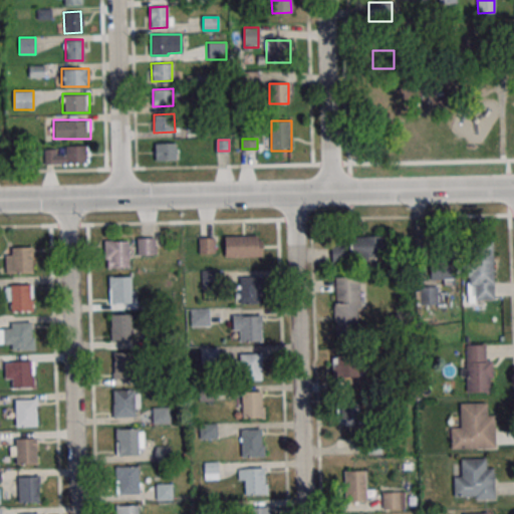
[(154,144),(174,143),(175,160),(155,161),(154,144)]
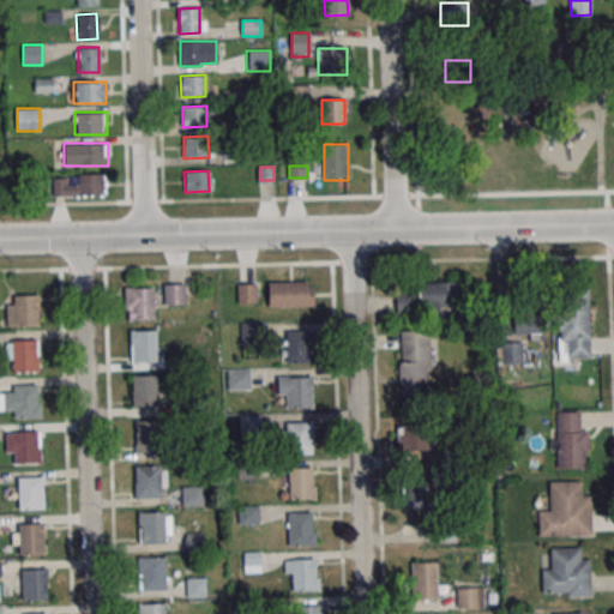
[(104,196),(104,174),(54,174),(54,196),(104,196)]
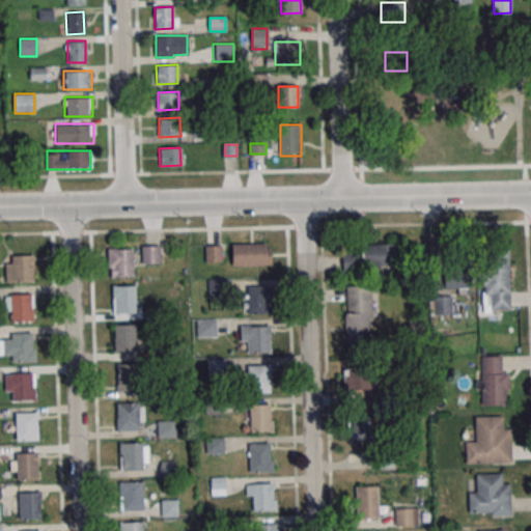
[(271,266),(271,244),(232,244),(232,266),(271,266)]
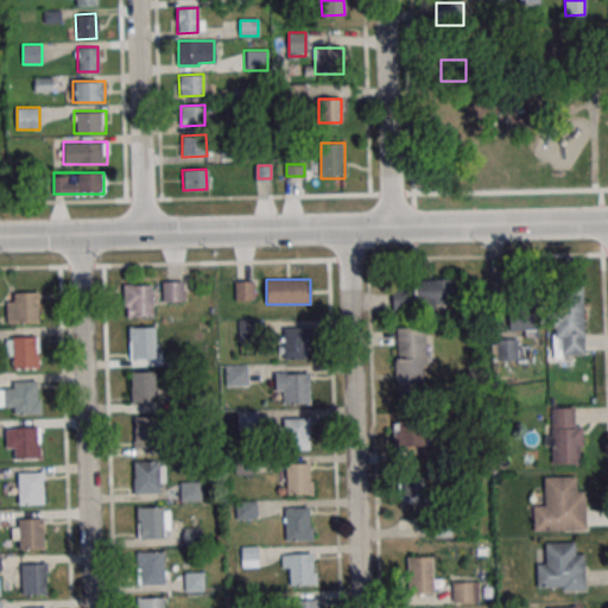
[(455,280),(393,280),(393,310),(455,310),(455,280)]
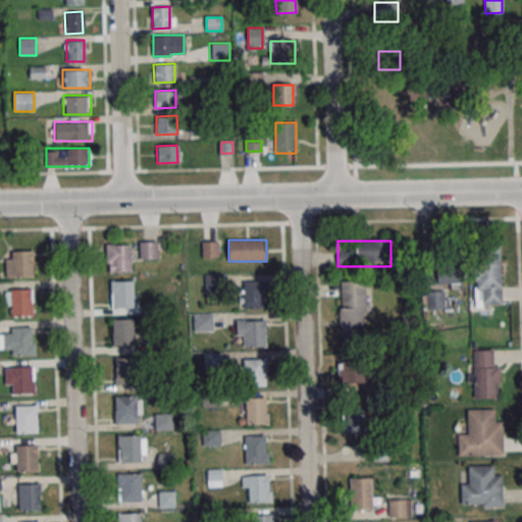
[(155,242),(156,257),(138,258),(138,242),(155,242)]
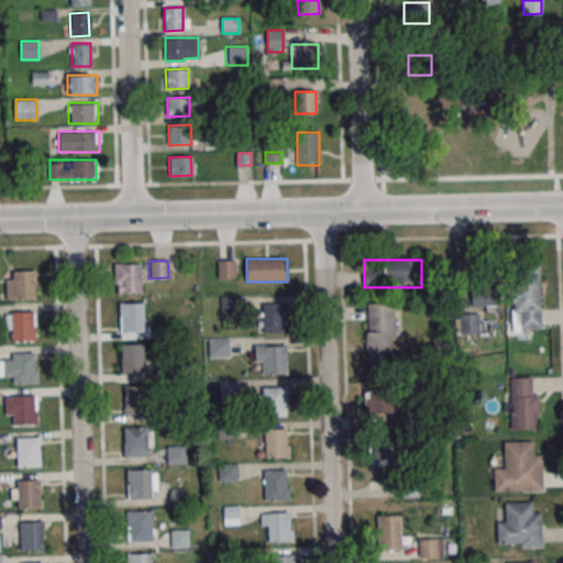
[(234,261),(234,277),(217,278),(216,262),(234,261)]
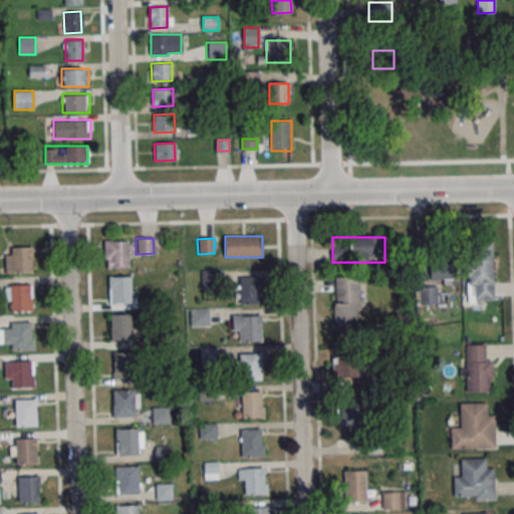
[(105,268),(130,268),(130,240),(105,240),(105,268)]
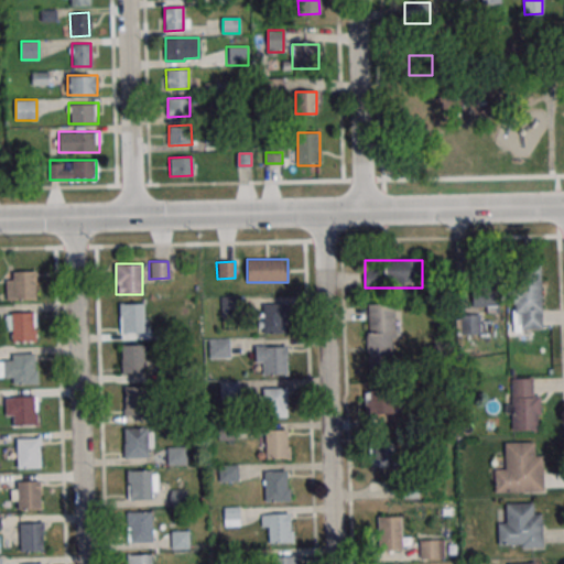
[(541,332),(541,266),(512,266),(512,332),(541,332)]
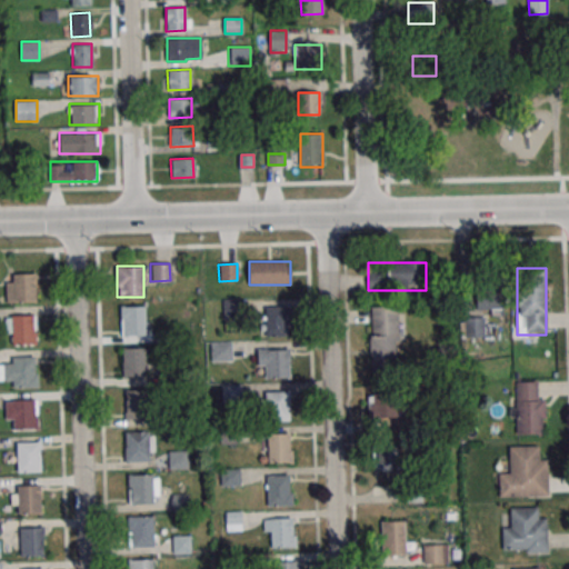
[(11,273),(33,272),(35,302),(12,303),(11,273)]
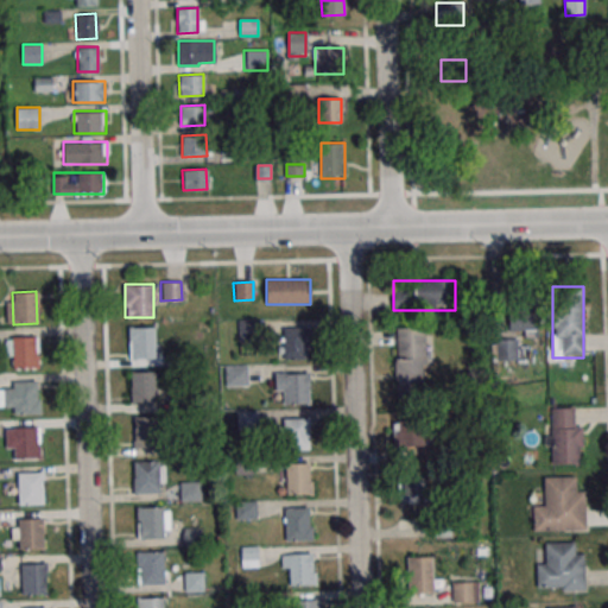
[(539,337),(539,305),(508,305),(508,331),(524,331),(524,337),(539,337)]
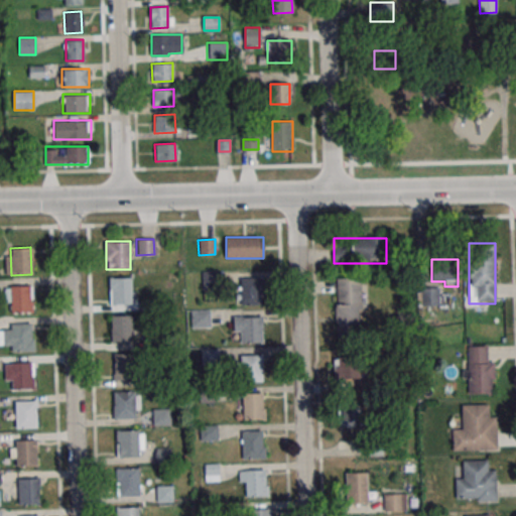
[(220,271),(220,286),(202,287),(202,272),(220,271)]
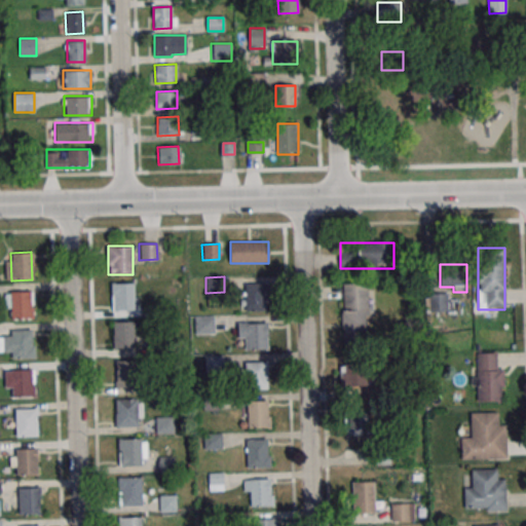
[(112,284),(133,283),(134,310),(113,310),(112,284)]
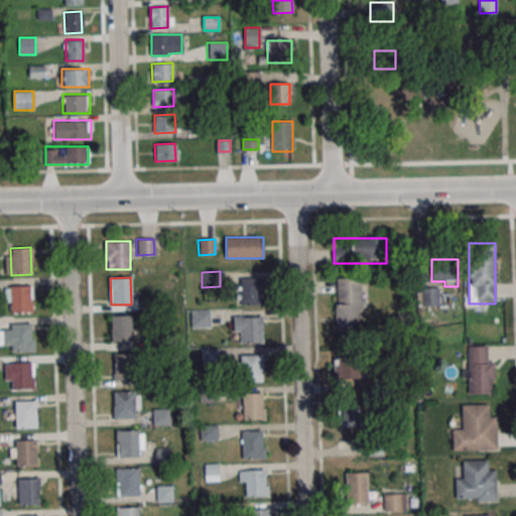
[(336,278),(359,277),(359,309),(357,309),(357,327),(361,326),(362,339),(337,340),(336,303),(337,303),(336,278)]
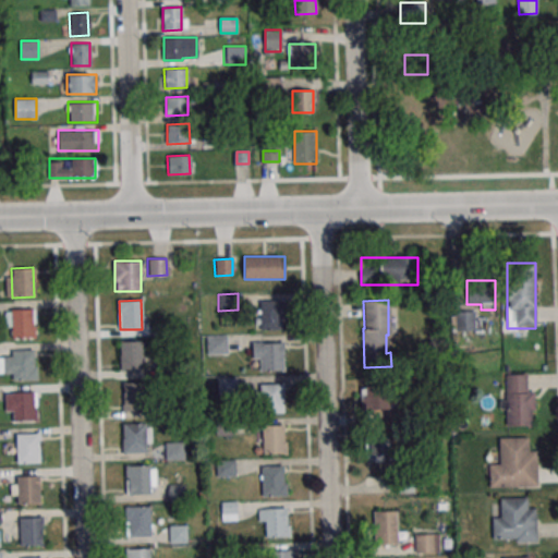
[(259,301),(281,301),(282,329),(261,330),(259,301)]
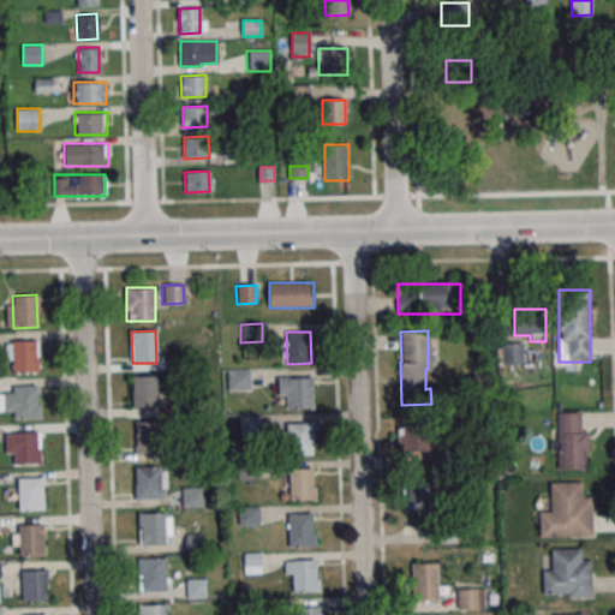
[(11,340),(35,340),(36,371),(12,372),(11,340)]
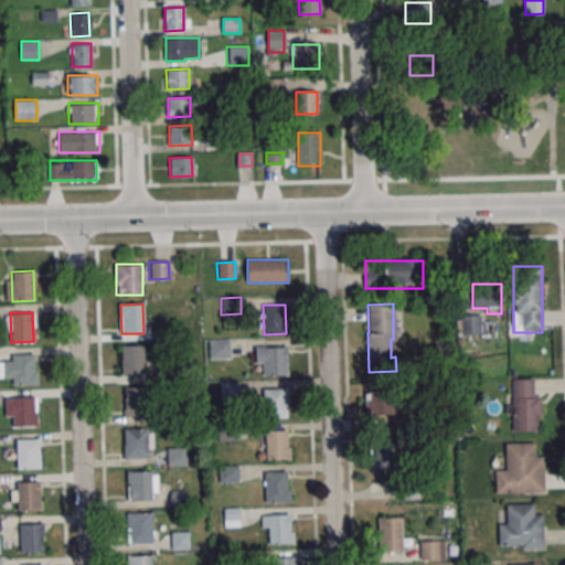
[(228,340),(230,358),(210,358),(209,341),(228,340)]
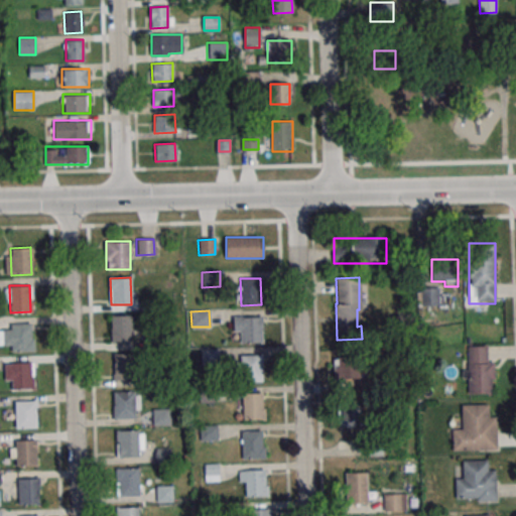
[(110,315),(130,314),(131,341),(111,342),(110,315)]
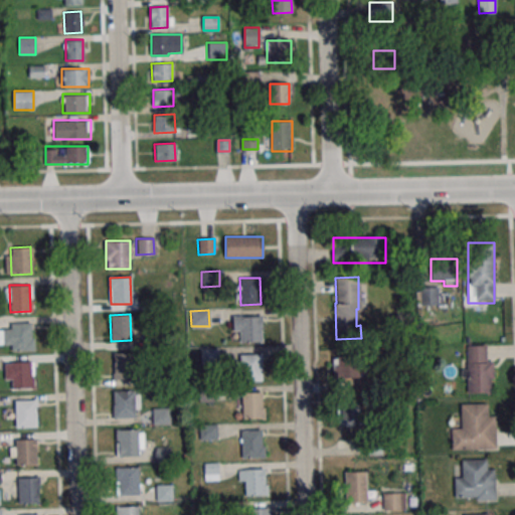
[(238,316),(259,315),(260,342),(239,342),(238,316)]
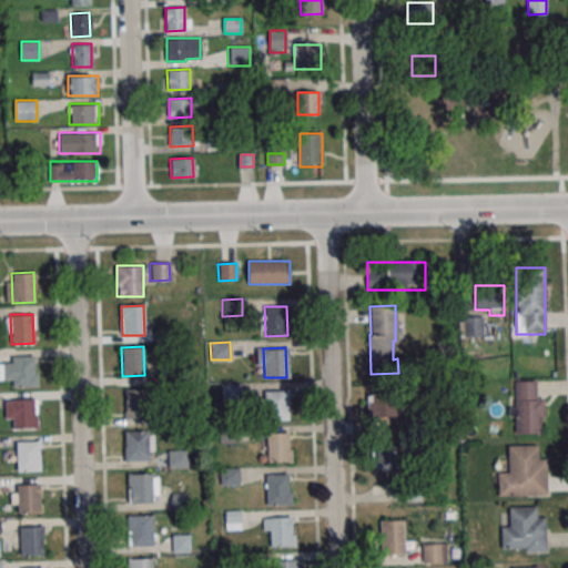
[(11,357),(33,356),(34,386),(12,386),(11,357)]
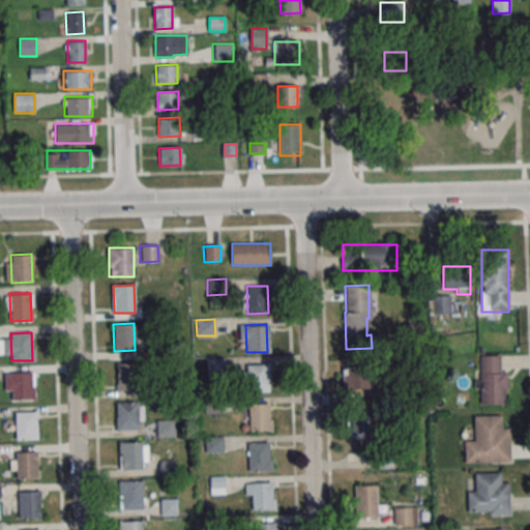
[(224,358),(225,374),(206,375),(205,359),(224,358)]
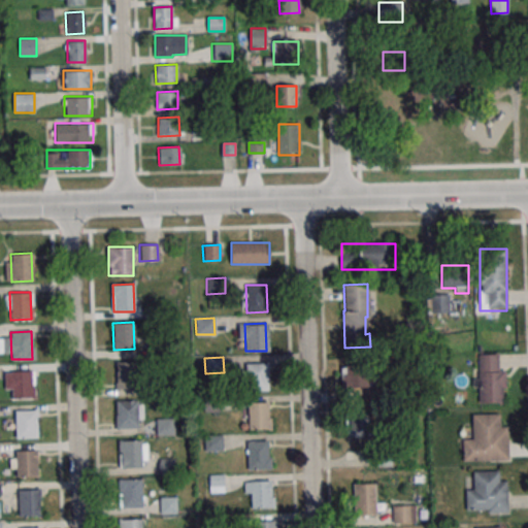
[(344,360),(364,360),(365,387),(345,388),(344,360)]
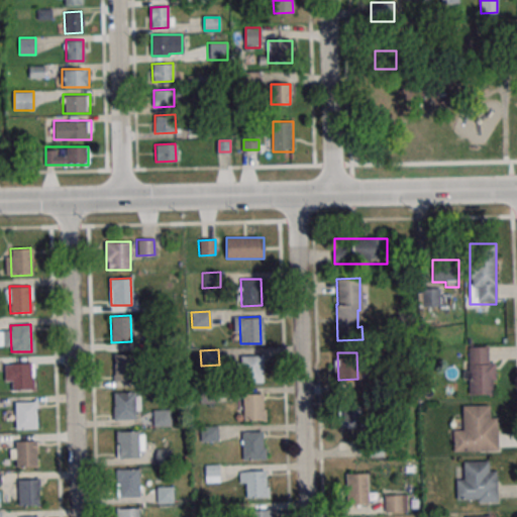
[(113,353),(133,353),(134,380),(114,381),(113,353)]
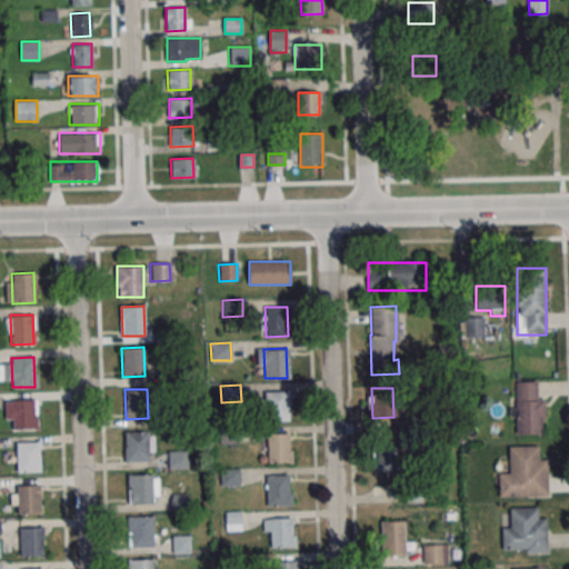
[(265,391),(287,391),(288,420),(266,421),(265,391)]
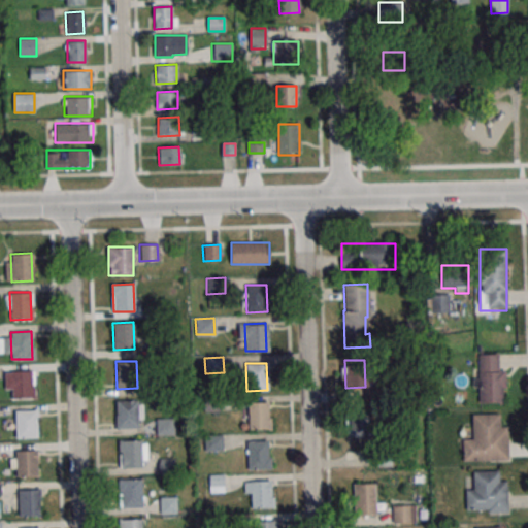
[(10,371),(31,370),(32,398),(11,398),(10,371)]
